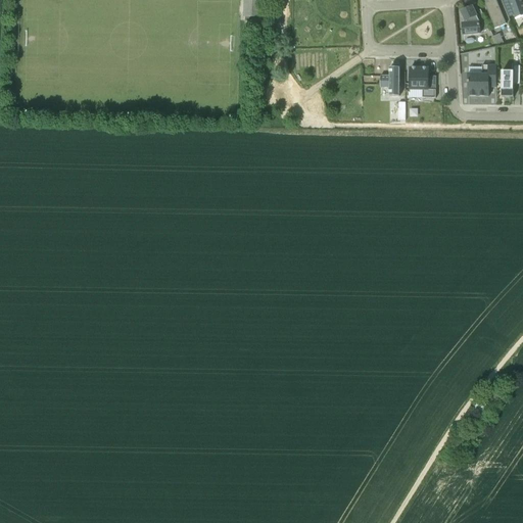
[(241,0),(241,18),(260,18),(260,0),(241,0)]
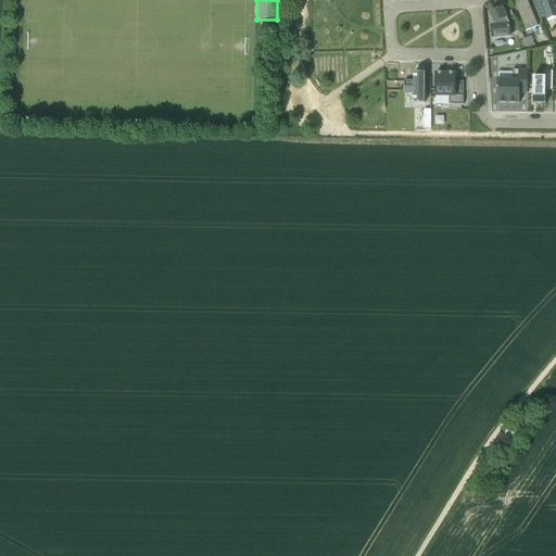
[(527,0),(516,0),(514,1),(516,9),(517,8),(526,30),(543,24),(533,0),(531,0),(528,2),(527,0)]
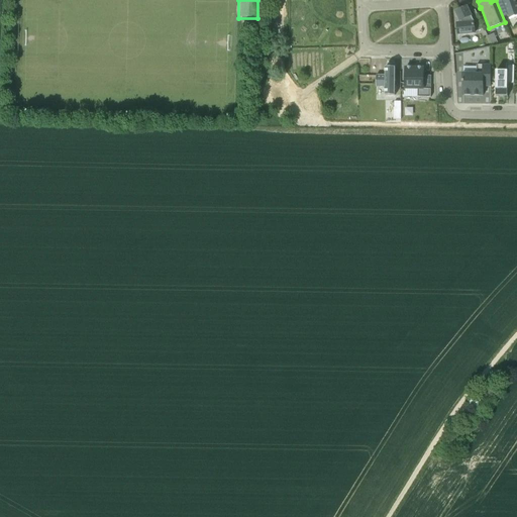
[(502,0),(503,1),(498,2),(503,17),(508,15),(509,19),(516,16),(516,4),(515,0),(502,0)]
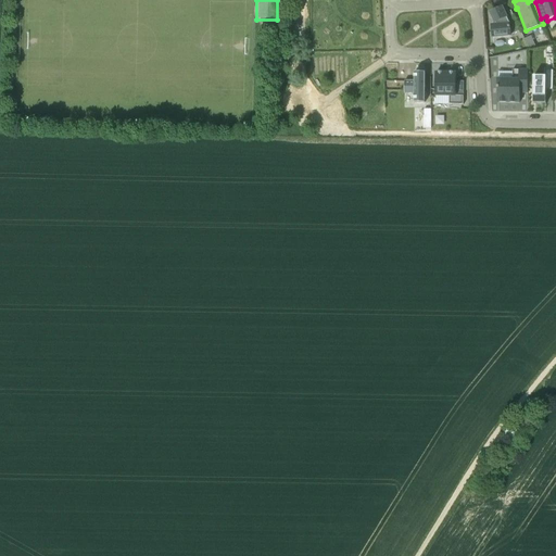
[(507,19),(503,8),(491,13),(496,26),(491,26),(492,38),(512,36),(521,32),(514,15),(507,19)]
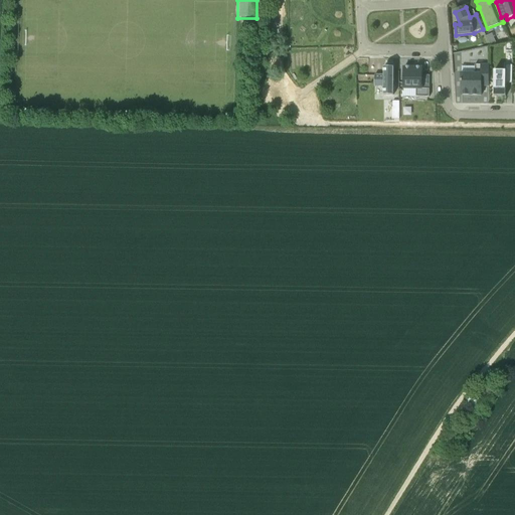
[(460,73),(460,82),(461,82),(461,96),(481,96),(481,87),(488,87),(488,83),(488,74),(488,64),(474,64),(474,73),(460,73)]
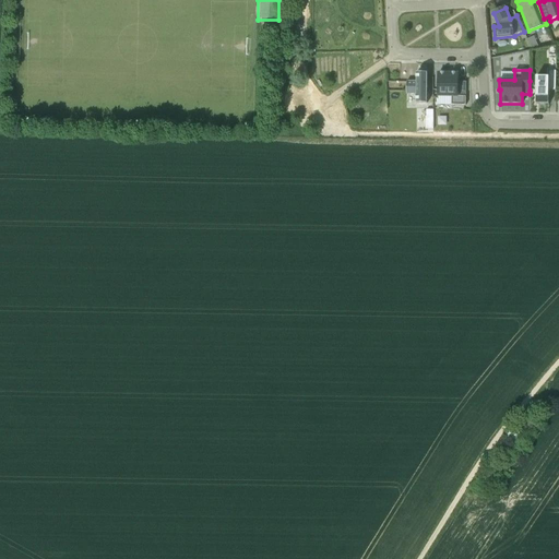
[(549,91),(556,91),(556,71),(549,71),(549,76),(536,76),(536,104),(549,104),(549,91)]
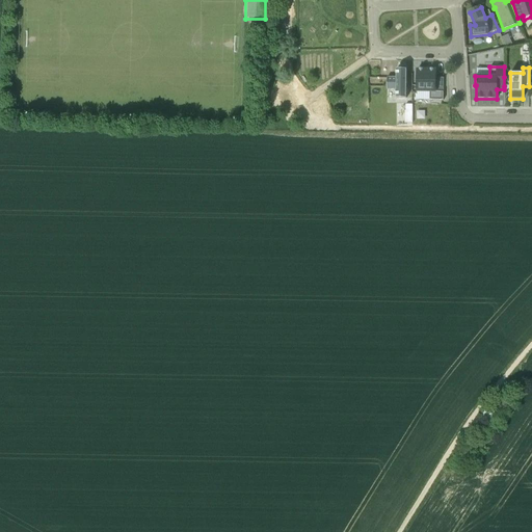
[(388,89),(397,89),(397,98),(402,99),(407,99),(407,70),(397,69),(397,77),(388,77),(388,89)]
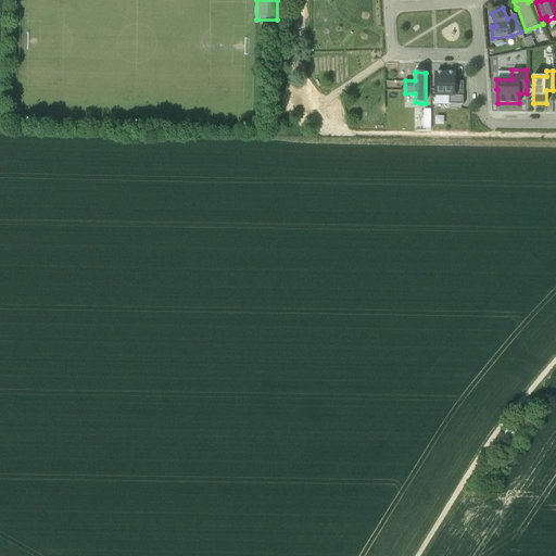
[(438,73),(438,96),(446,96),(446,104),(466,104),(466,80),(453,80),(453,73),(438,73)]
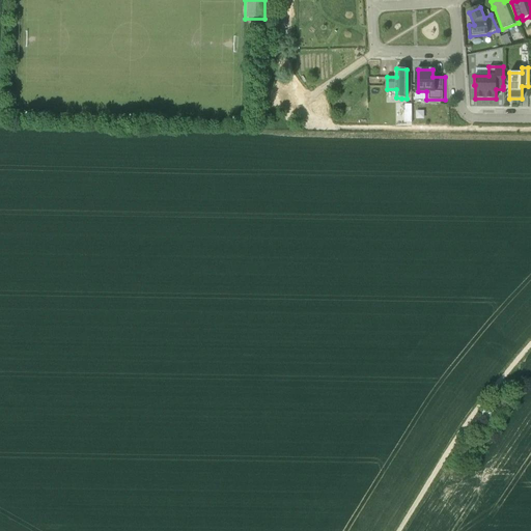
[(479,416),(473,425),(479,429),(485,421),(486,422),(493,412),(484,407),(478,416),(479,416)]
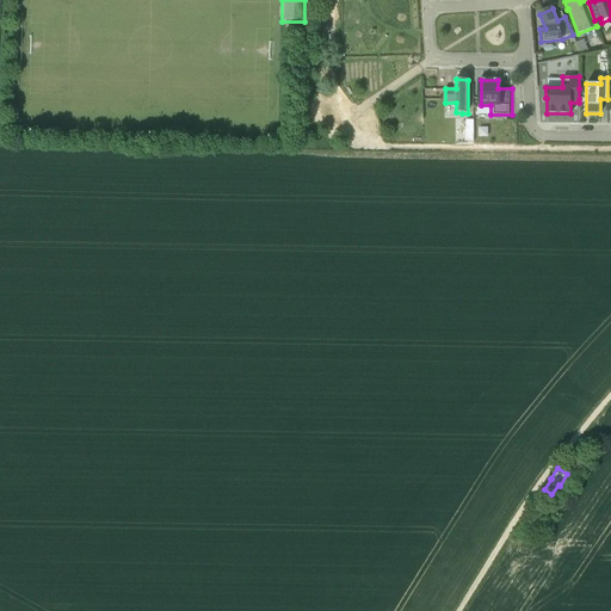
All buildings are outlined.
